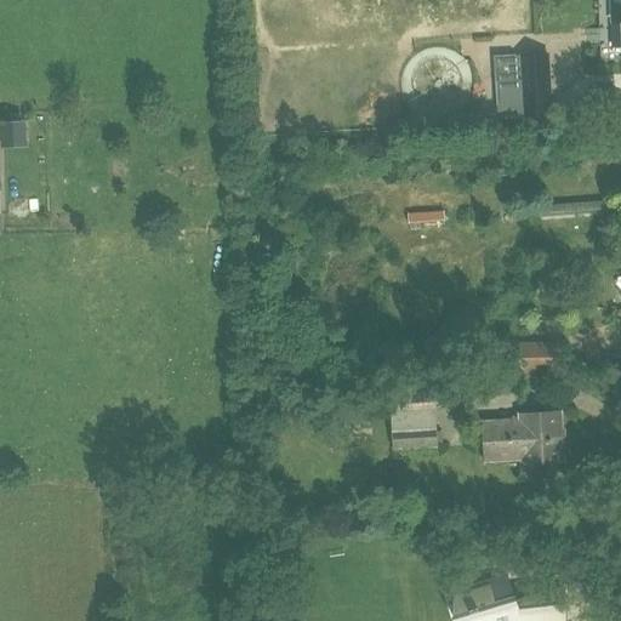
[(523,119),(553,118),(550,53),(520,56),(523,119)]
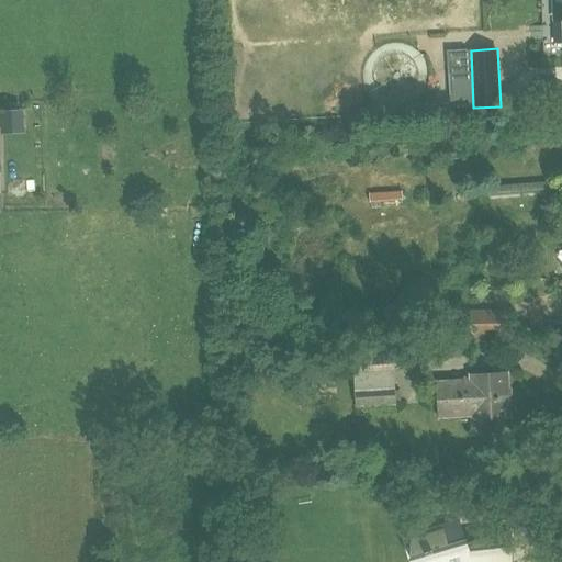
[(489,198),(551,193),(549,183),(489,188),(489,198)]
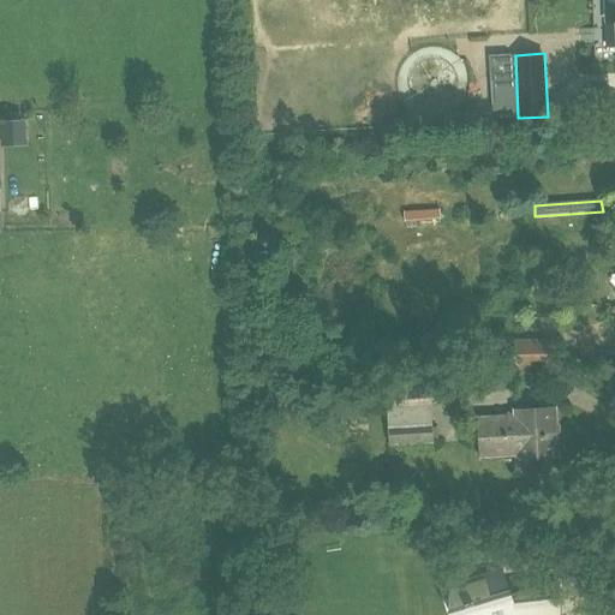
[(405,224),(441,221),(440,210),(405,213),(405,224)]
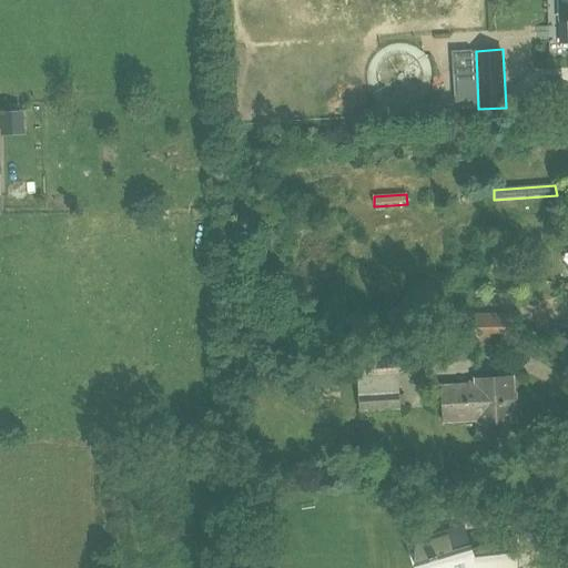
[(503,351),(503,342),(514,342),(514,312),(475,313),(475,343),(478,343),(478,351),(503,351)]
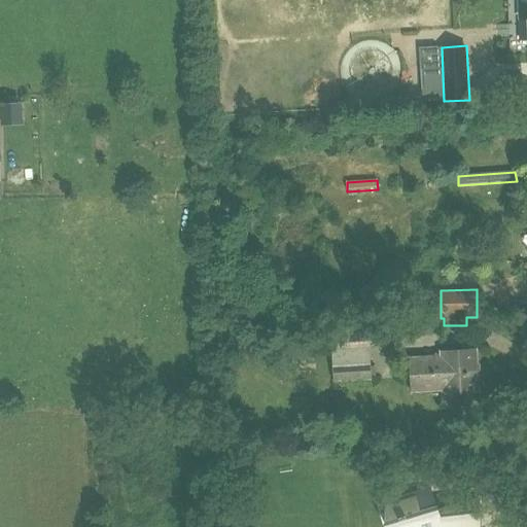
[(334,380),(371,378),(369,346),(331,348),(334,380)]
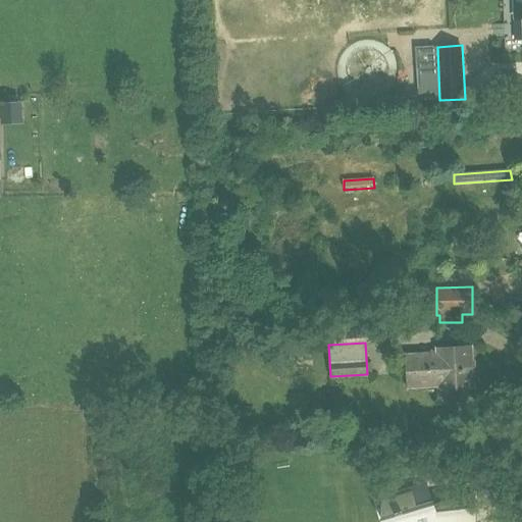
[(473,386),(471,346),(436,348),(437,353),(406,355),(408,386),(439,384),(439,388),(473,386)]
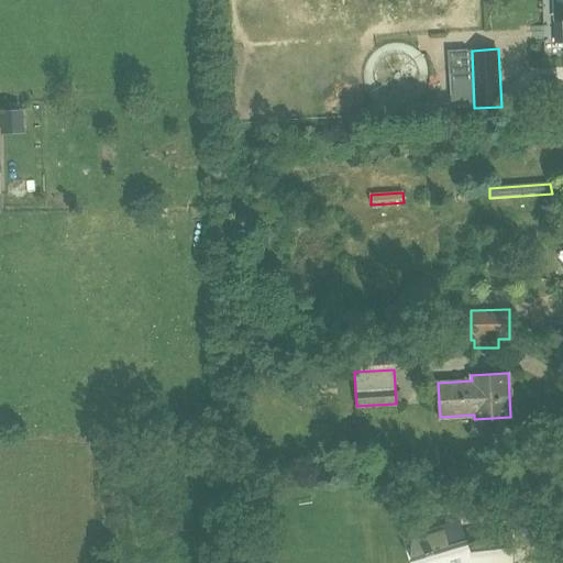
[(511,562),(512,560),(512,559),(510,530),(489,531),(489,540),(484,542),(467,548),(459,520),(416,534),(424,560),(424,562),(511,562)]
